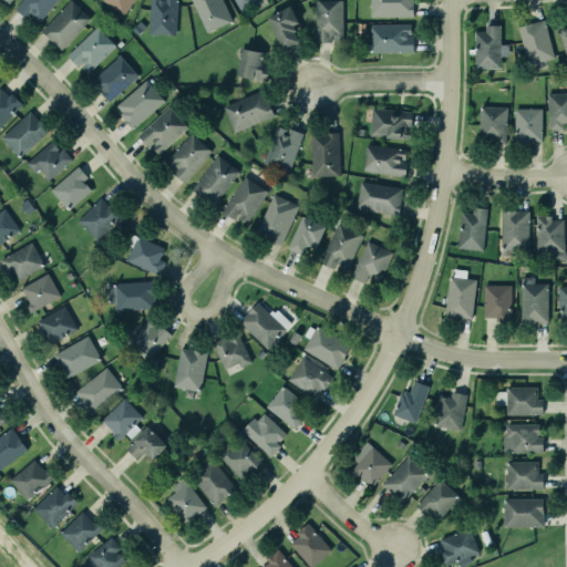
[(21,0),(13,10),(26,20),(30,14),(33,17),(31,20),(38,27),(60,0),(21,0)]
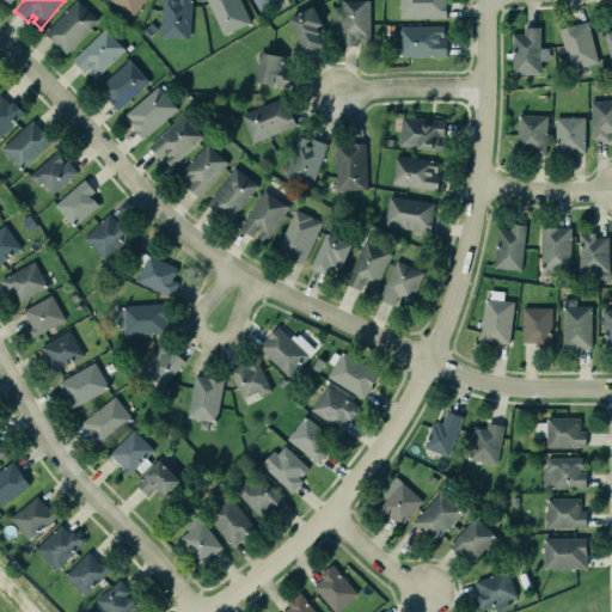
[(109,0),(134,16),(142,0),(109,0)]
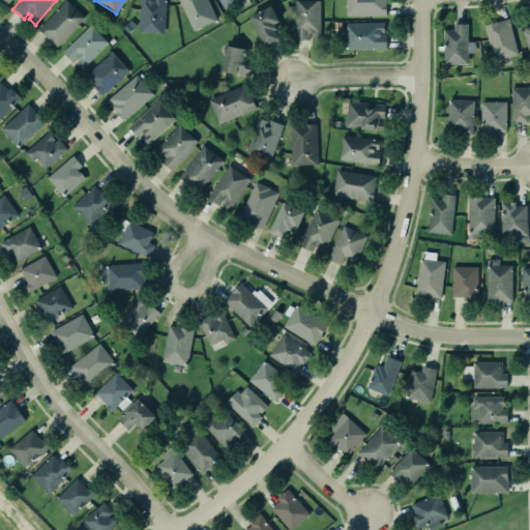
[(136,0),(159,0),(159,30),(135,29),(136,0)]
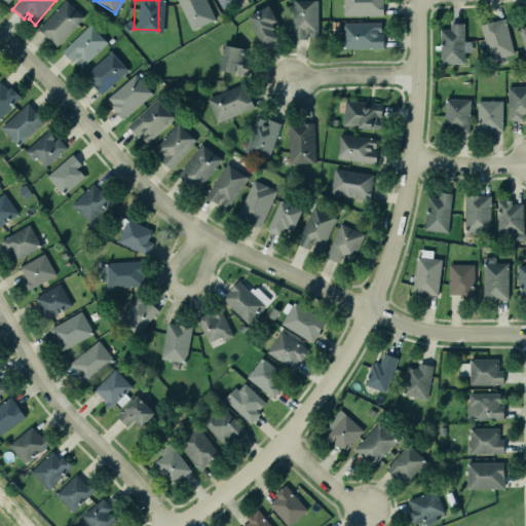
[(203,0),(178,0),(194,31),(215,20),(203,0)]
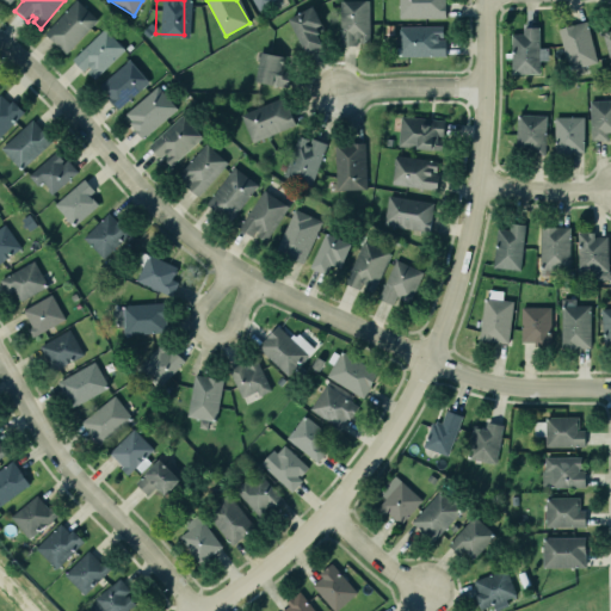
[(271,0),(272,1),(258,11),(251,0),(271,0)]
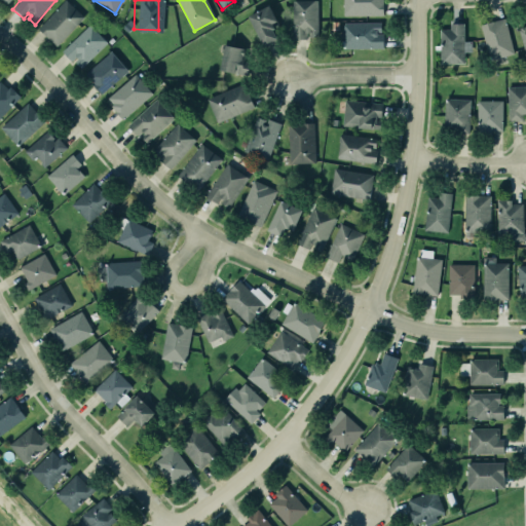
[(290,0),(314,0),(314,30),(303,30),(303,38),(291,39),(290,0)]
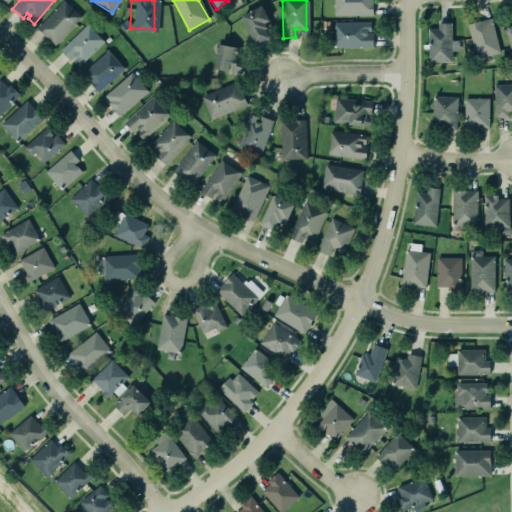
[(333,0),(333,14),(372,14),(372,0),(333,0)]
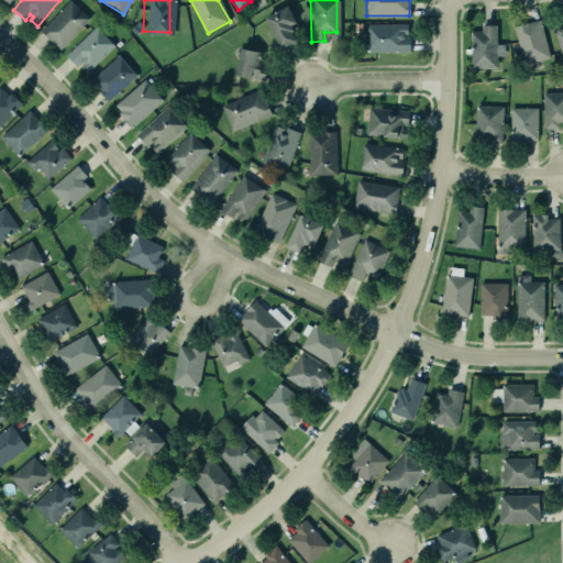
[(41,31),(61,51),(90,20),(70,1),(41,31)]
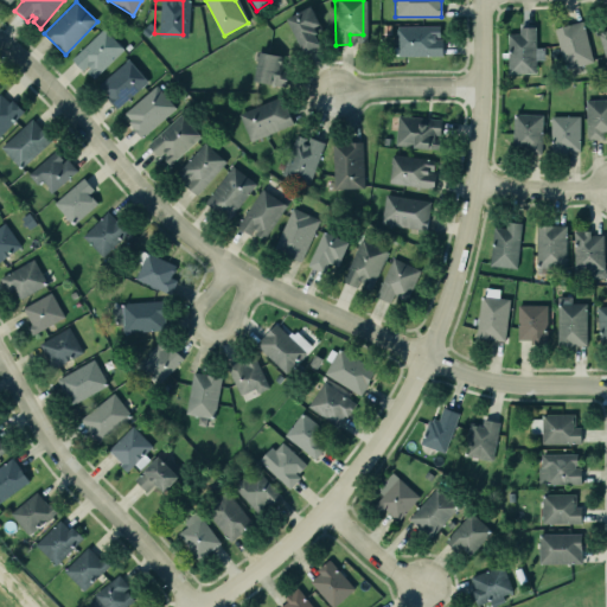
[(285,13),(308,2),(319,23),(311,26),(317,40),(301,48),(285,13)]
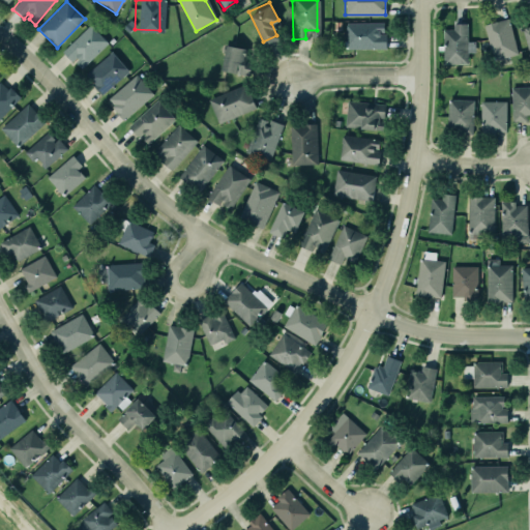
[(482,24),(506,18),(516,53),(492,59),(482,24)]
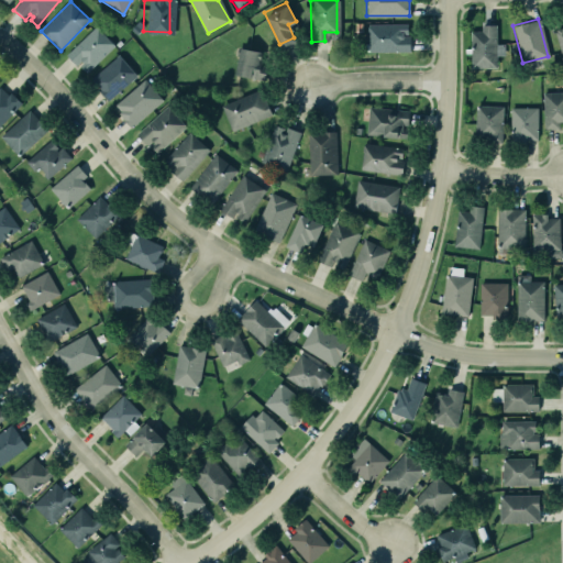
[(366,22),(409,22),(409,50),(366,50),(366,22)]
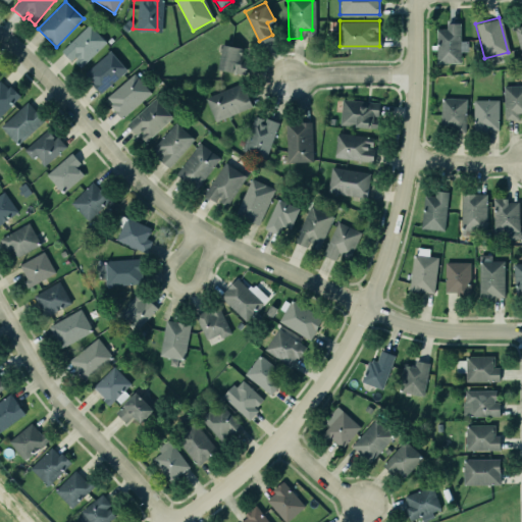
[(60,52),(70,62),(72,60),(81,68),(107,42),(90,23),(60,52)]
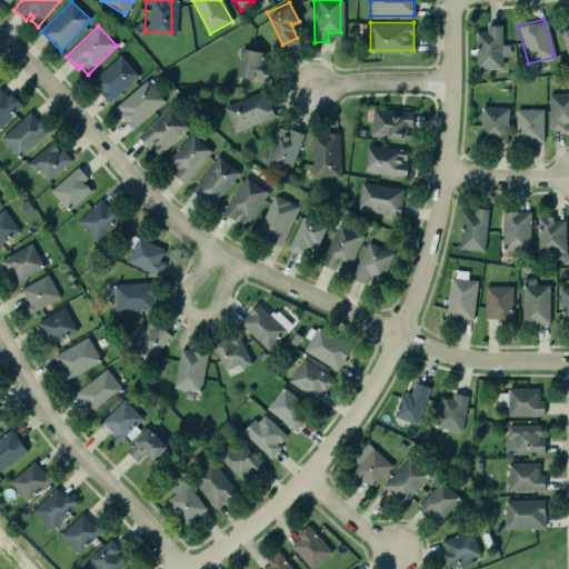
[(502,68),(502,57),(510,56),(510,45),(502,45),(501,26),(487,26),(487,32),(477,32),(477,69),(502,68)]
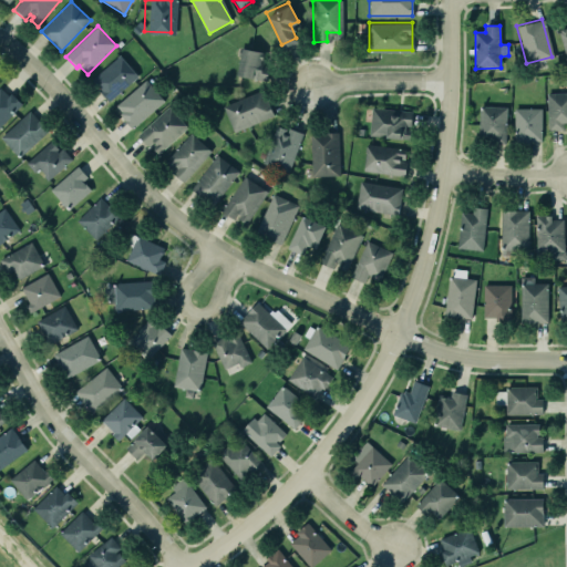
[(237,72),(253,74),(257,48),(241,45),(237,72)]
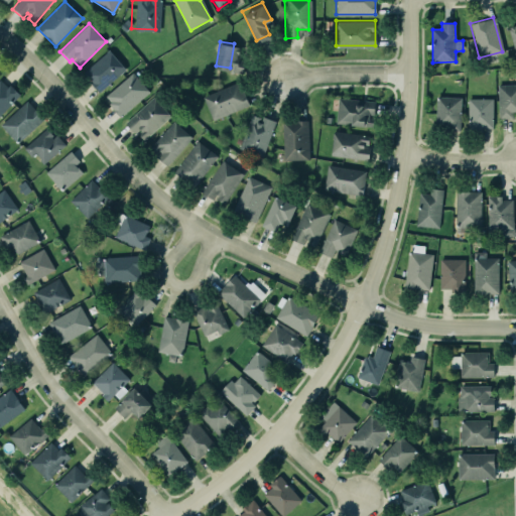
[(108,51),(125,71),(98,95),(89,84),(92,82),(84,73),(108,51)]
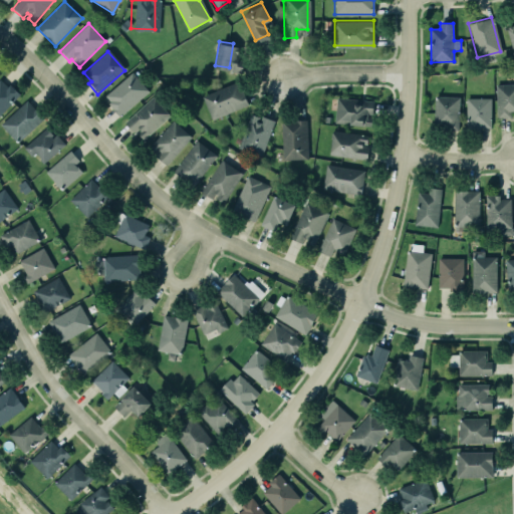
[(109,102),(105,97),(132,73),(149,92),(119,118),(107,105),(109,102)]
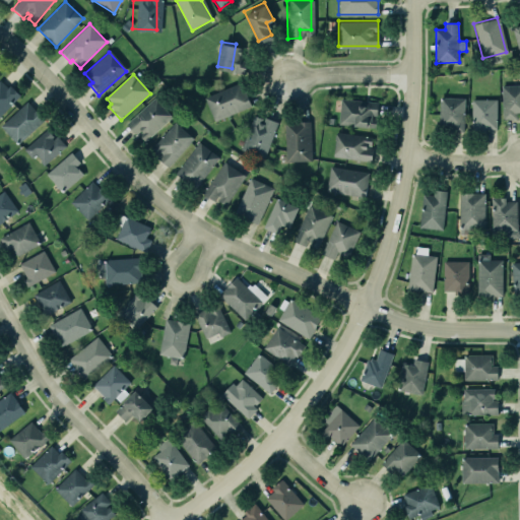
[(0,117),(19,96),(1,79),(0,79),(0,117)]
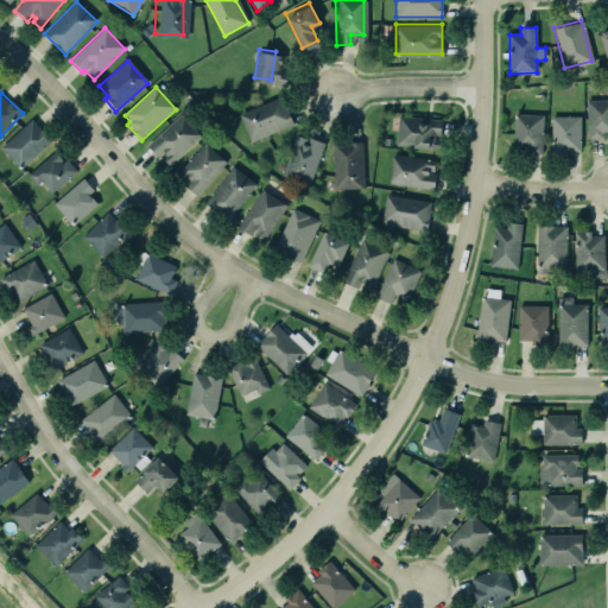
[(280,95),(293,124),(249,141),(238,113),(280,95)]
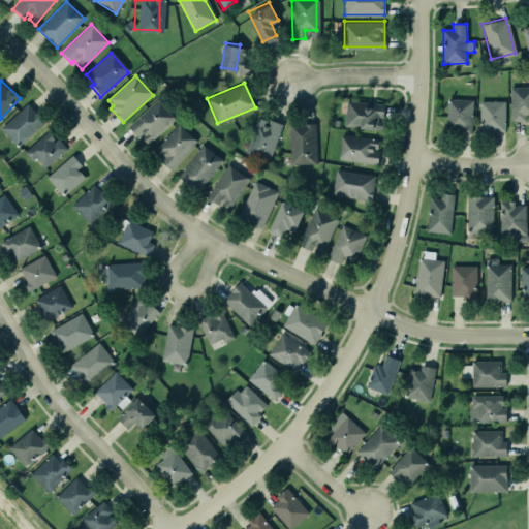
[(508,86),(528,85),(528,113),(524,114),(524,120),(510,121),(508,86)]
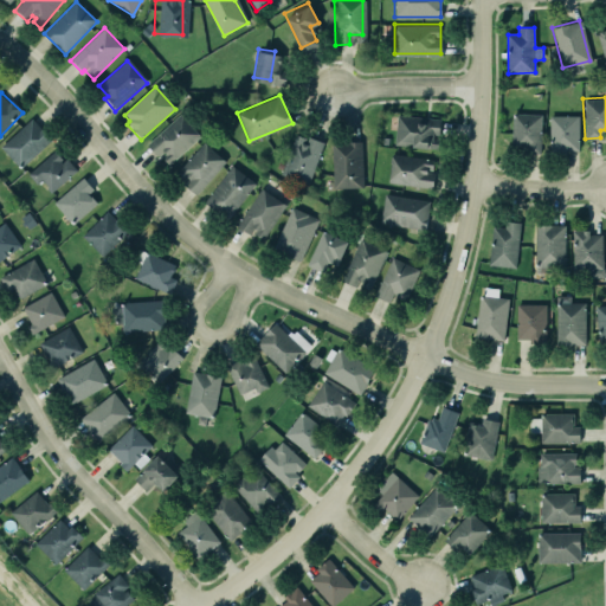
[(511,111),(540,114),(539,153),(524,152),(526,146),(509,146),(511,111)]
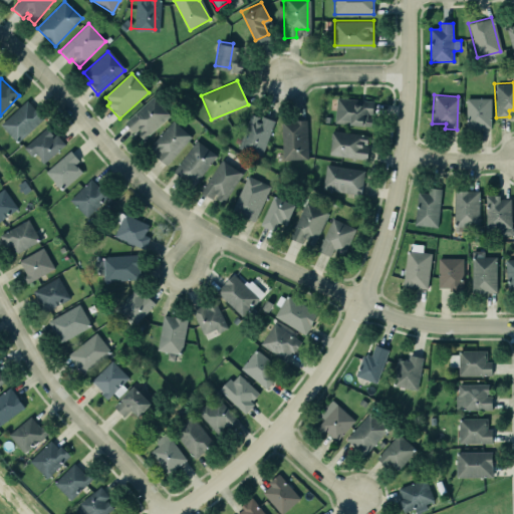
[(465,97),(490,96),(490,126),(465,126),(465,97)]
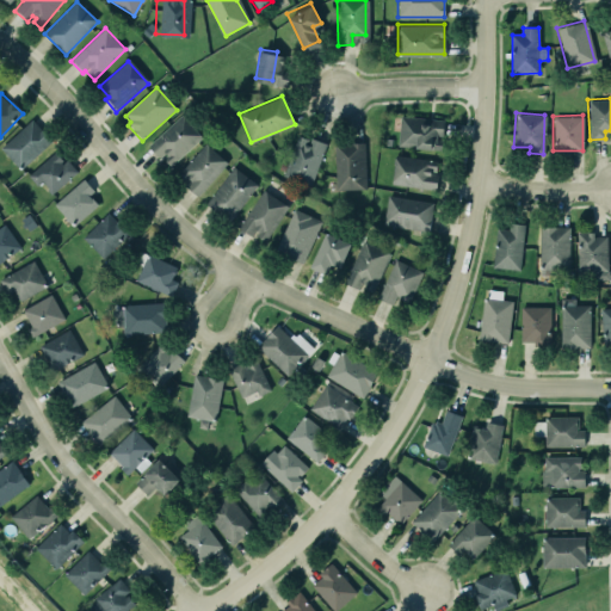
[(445,121),(401,116),(397,146),(442,150),(443,139),(445,121)]
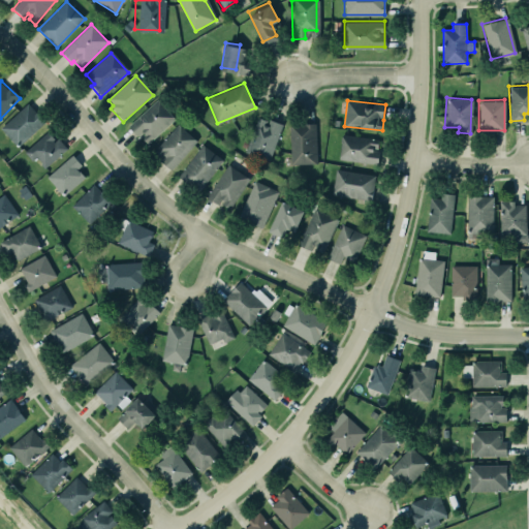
[(137,138),(142,134),(145,136),(142,139),(147,146),(175,120),(157,101),(128,127),(137,138)]
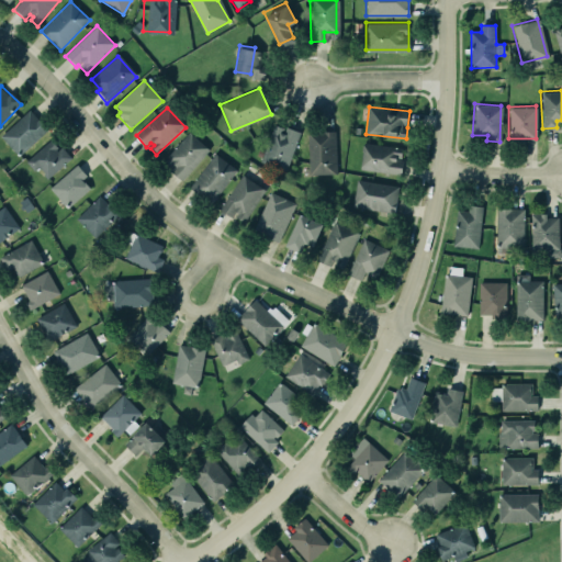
[(0,136),(19,157),(48,130),(30,110),(0,136)]
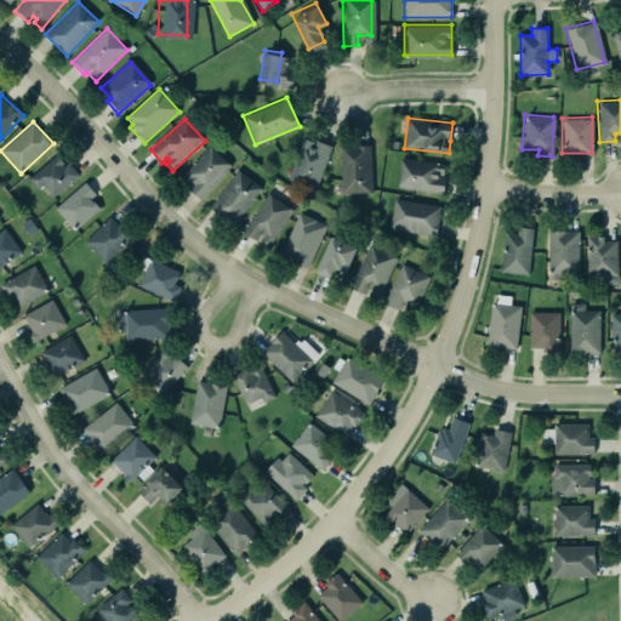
[(302,134),(329,141),(312,183),(283,174),(283,164),(292,165),(302,134)]
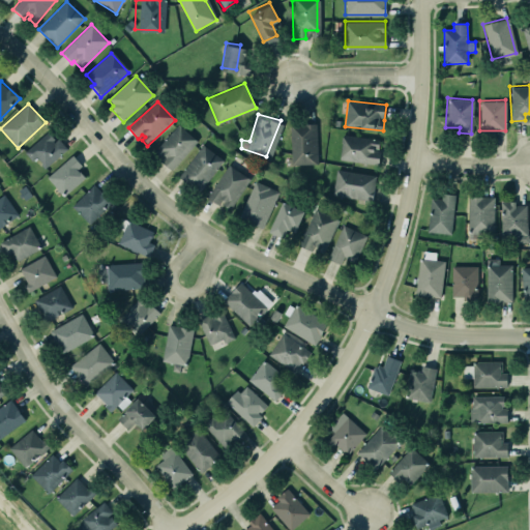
[(289,122),(314,122),(315,163),(291,164),(289,122)]
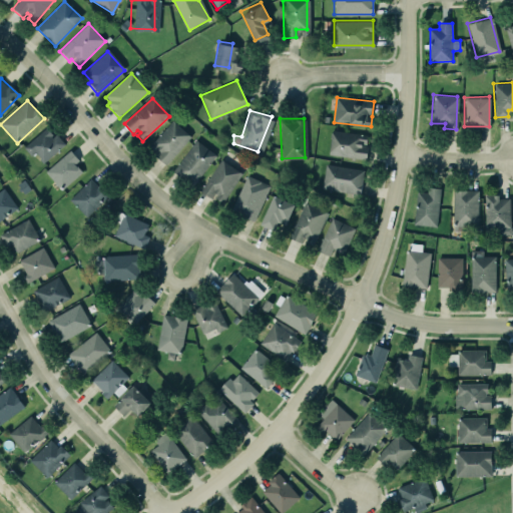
[(155,154),(157,152),(159,153),(155,157),(165,165),(189,137),(171,122),(148,148),(155,154)]
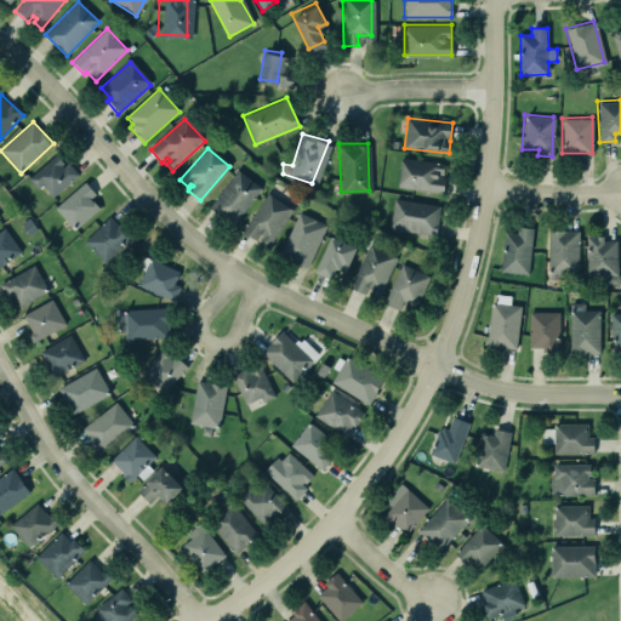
[(28,176),(55,153),(63,161),(61,163),(62,165),(68,160),(78,174),(51,197),(47,193),(47,189),(43,183),(38,187),(28,176)]
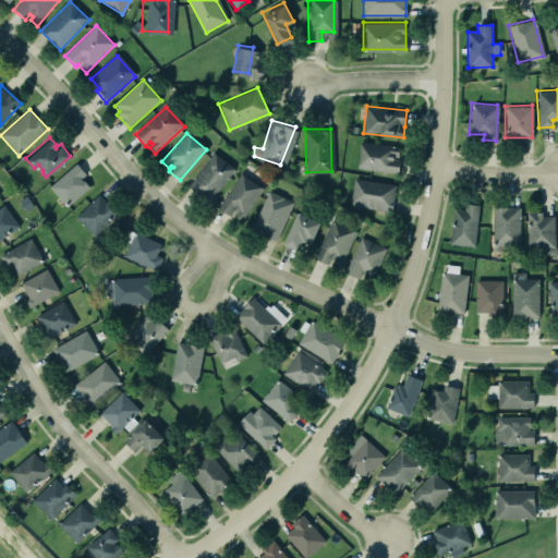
[(358,168),(399,174),(401,158),(398,158),(399,147),(361,142),(358,168)]
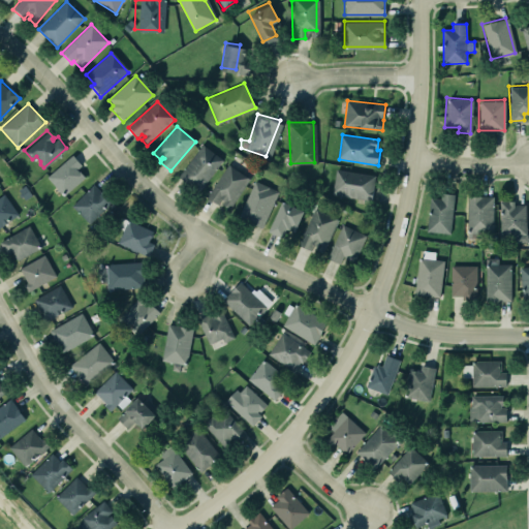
[(201,146),(178,178),(198,194),(222,162),(201,146)]
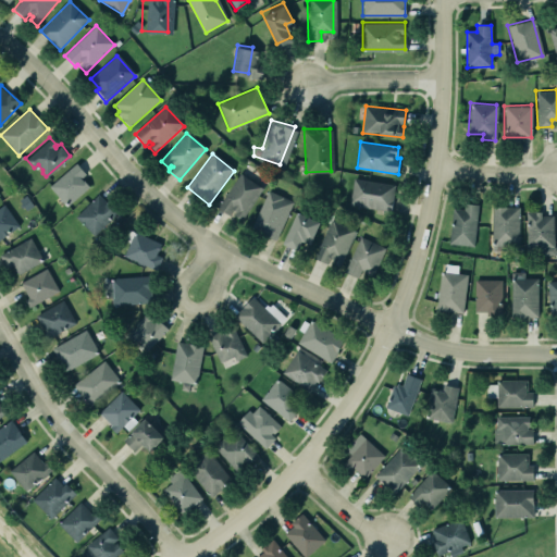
[(82,177),(86,174),(76,163),(50,186),(67,207),(90,187),(82,177)]
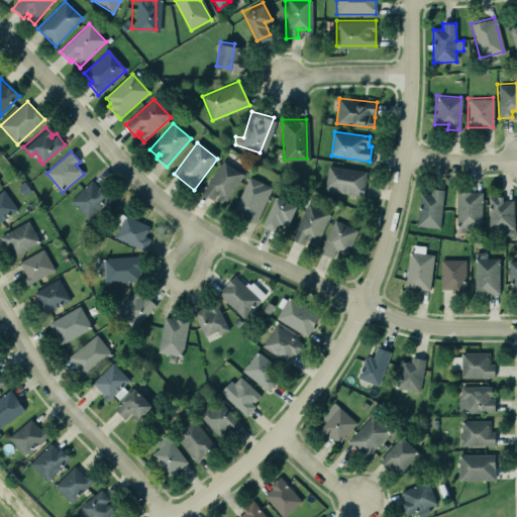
[(222,162),(201,193),(213,201),(216,197),(219,199),(217,202),(223,206),(244,176),(222,162)]
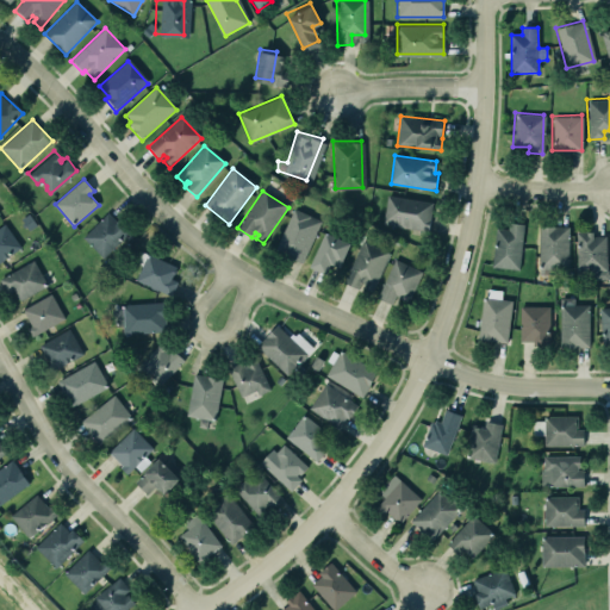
[(433,201),(386,197),(384,225),(429,230),(433,201)]
